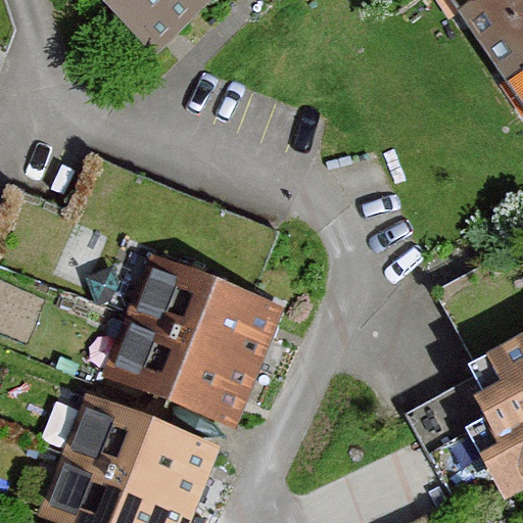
[(211,0),(72,0),(154,68),(211,0)]
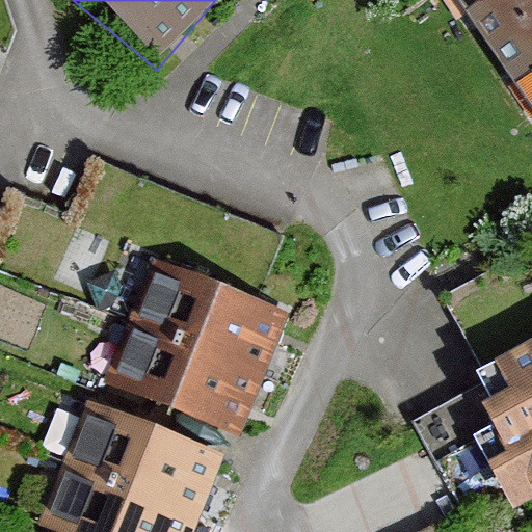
[(531,0),(456,0),(531,104),(531,0)]
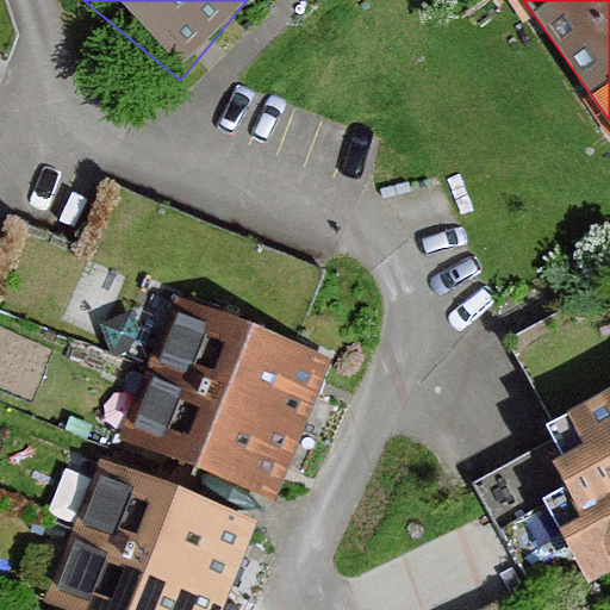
[(321,373),(161,316),(109,462),(269,520),(321,373)]
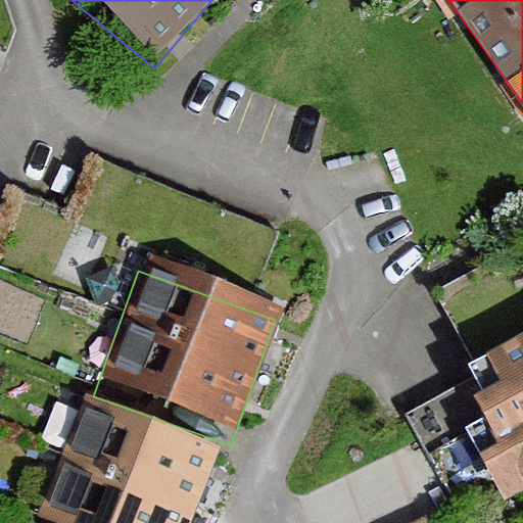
[(522,343),(470,371),(482,394),(459,407),(485,459),(468,468),(491,513),(522,495),(522,343)]
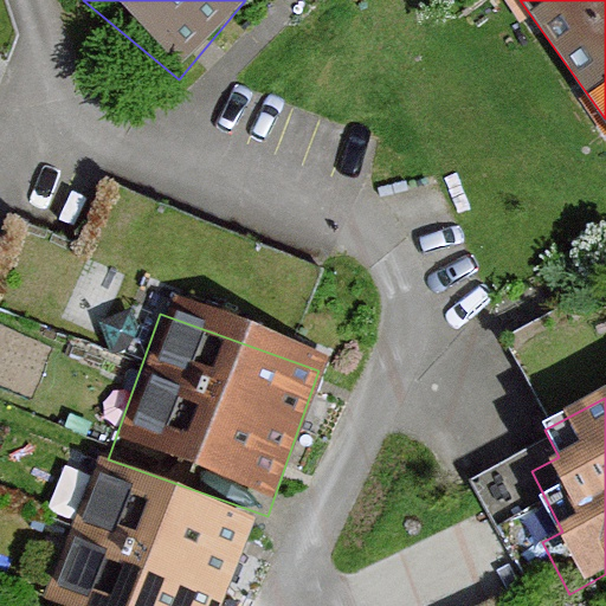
[(223,605),(250,532),(91,475),(44,605),(223,605)]
